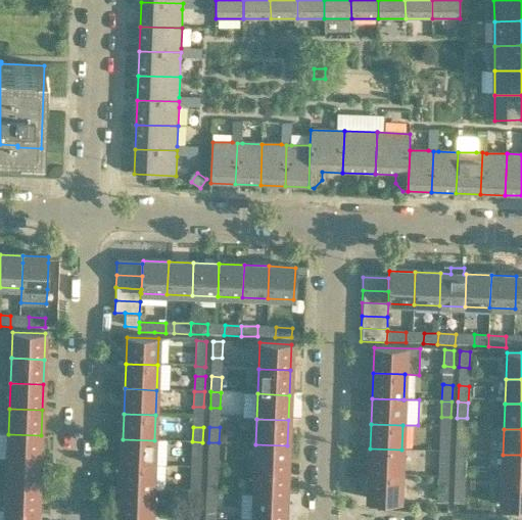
[(8,434),(7,460),(40,461),(41,435),(8,434)]
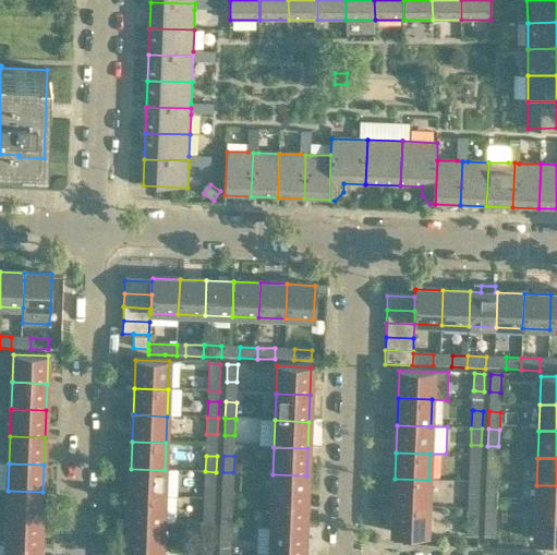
[(470,466),(469,482),(480,482),(481,466),(470,466)]
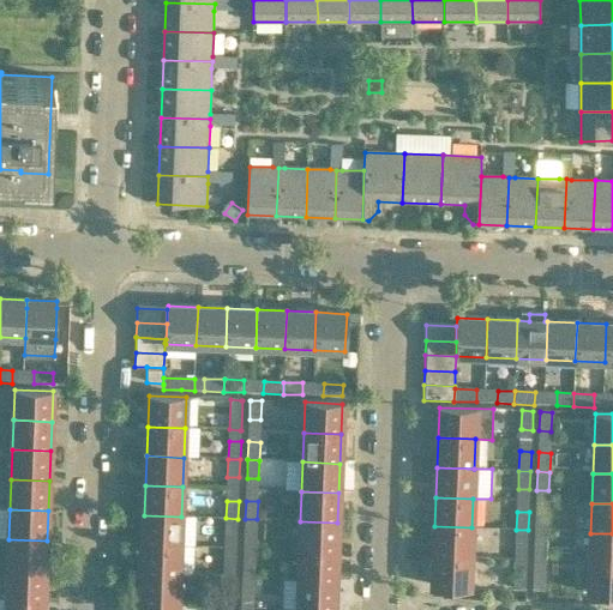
[(536,512),(535,530),(547,531),(548,513),(536,512)]
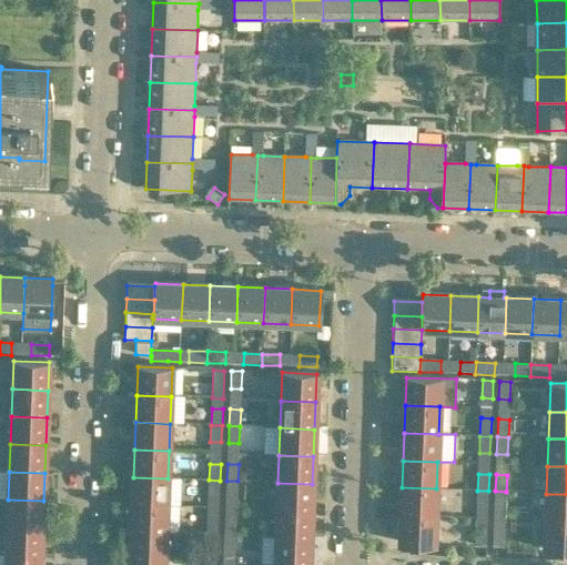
[(133,477),(132,505),(166,506),(168,478),(133,477)]
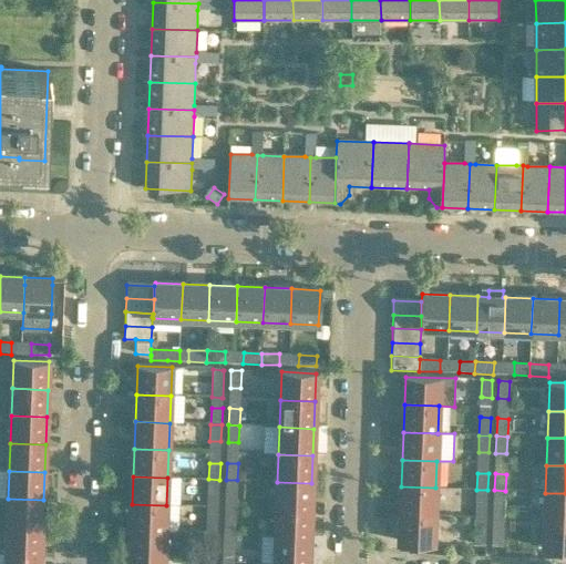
[(208,479),(208,495),(218,496),(219,480),(208,479)]
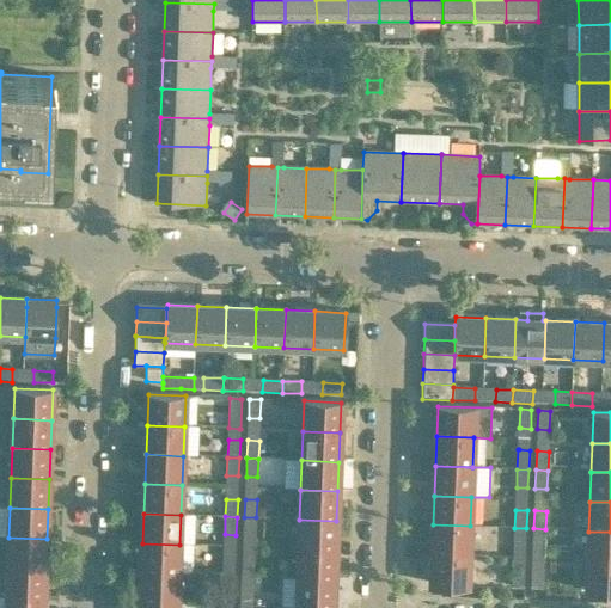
[(244,517),(244,535),(255,535),(256,517),(244,517)]
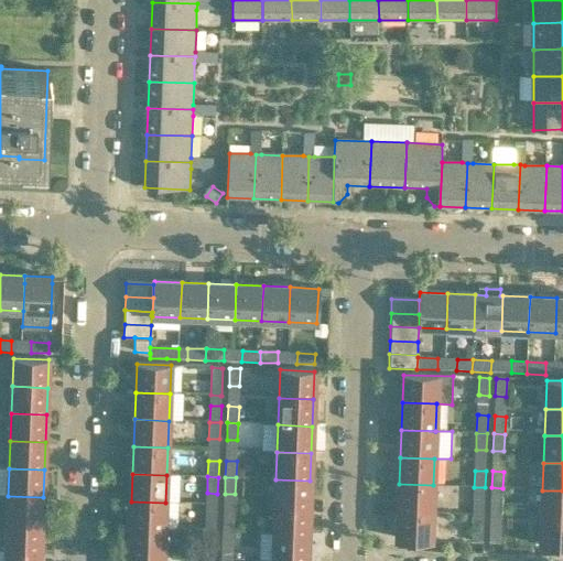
[(275,479),(274,507),(309,508),(310,481),(275,479)]
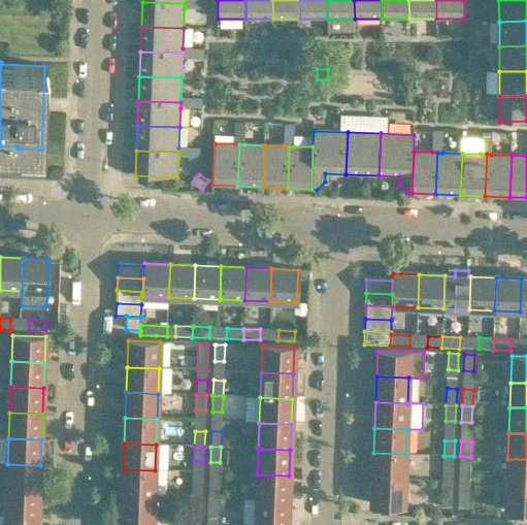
[(373,453),(372,479),(404,480),(405,454),(373,453)]
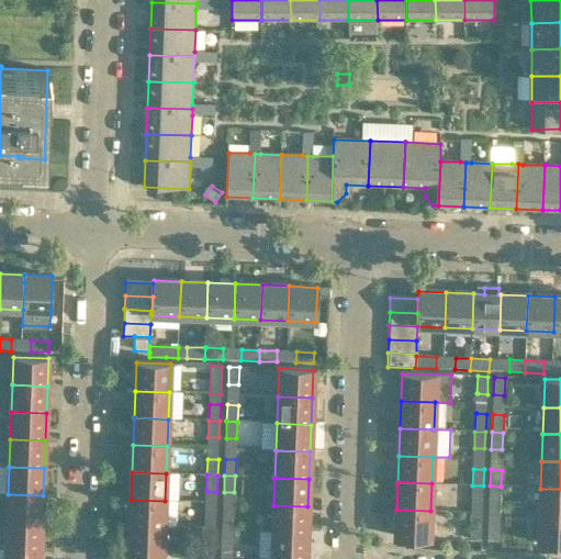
[(472,485),(472,502),(473,502),(482,502),(483,485),(472,485)]
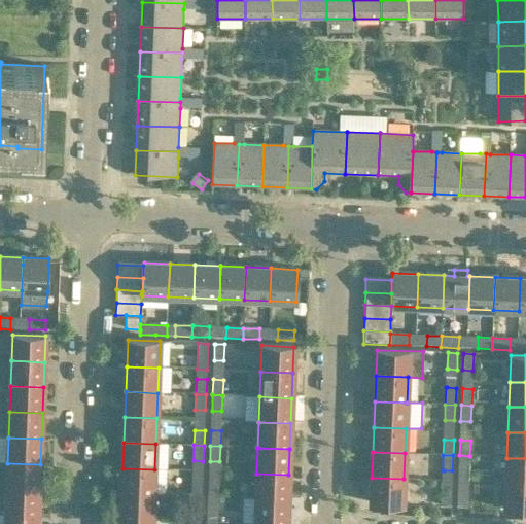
[(459,455),(458,470),(468,472),(469,456),(459,455)]
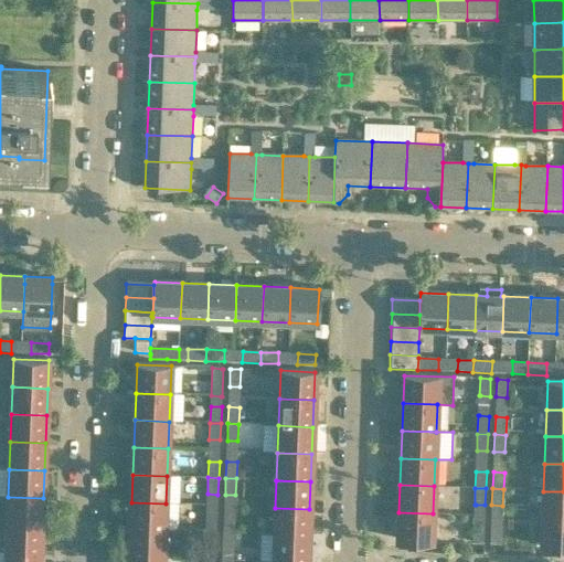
[(563,491),(543,491),(542,519),(563,519),(563,491)]
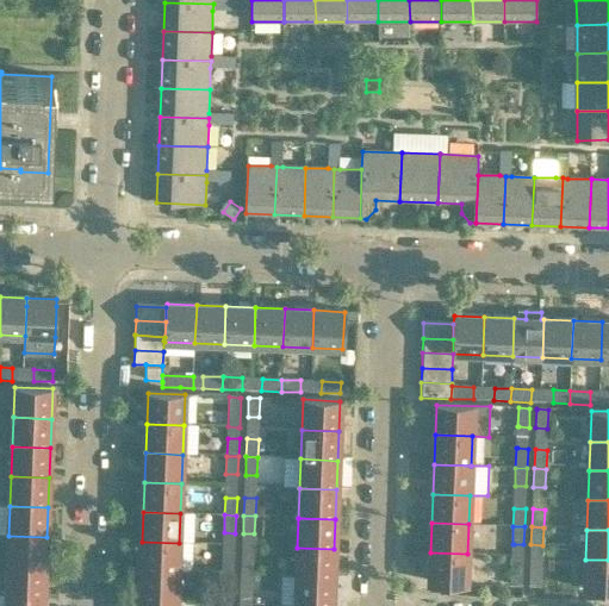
[(8,536),(7,564),(45,567),(47,537),(8,536)]
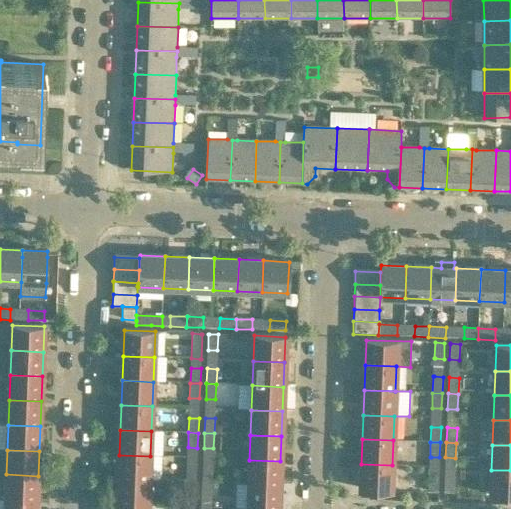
[(119,455),(118,479),(149,481),(150,456),(119,455)]
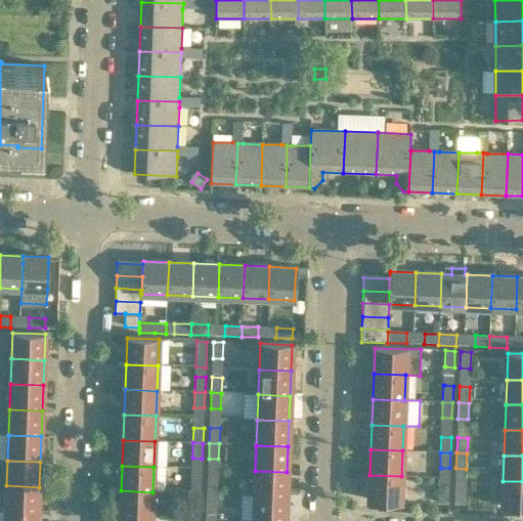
[(255,471),(254,496),(286,497),(287,472),(255,471)]
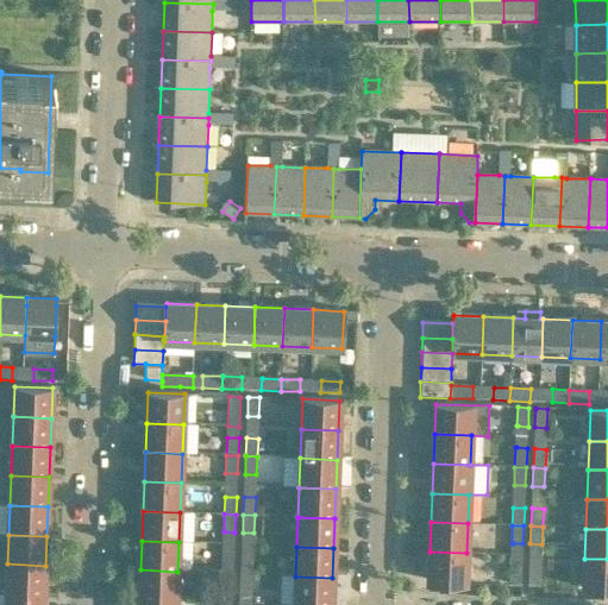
[(467,553),(430,552),(428,581),(467,583),(467,553)]
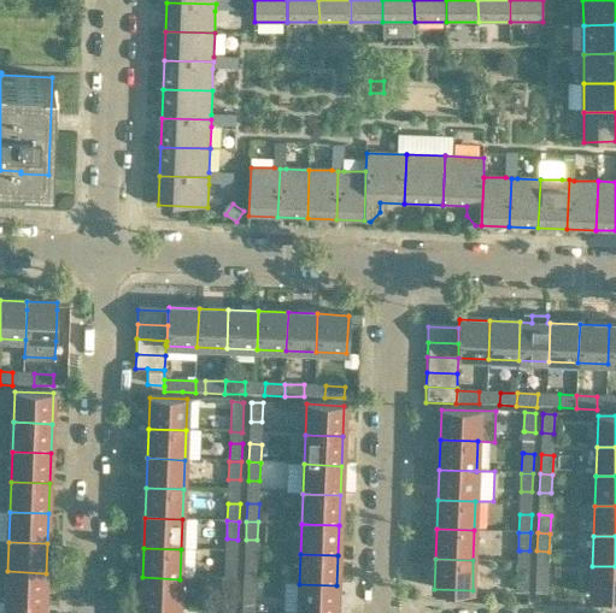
[(226,563),(224,581),(236,581),(238,563),(226,563)]
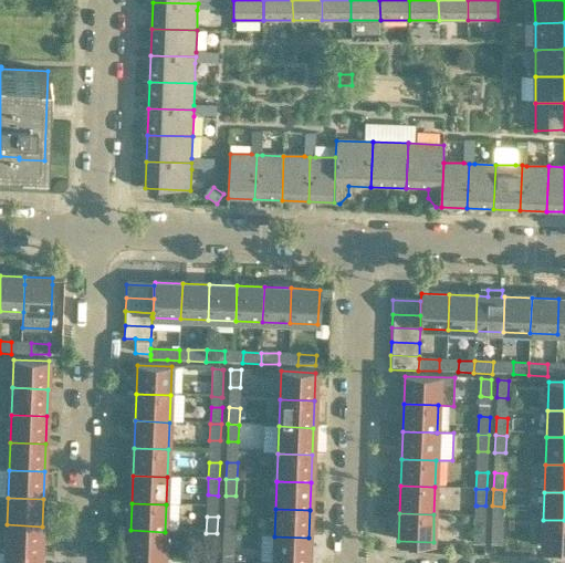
[(225,518),(223,534),(234,534),(236,518),(225,518)]
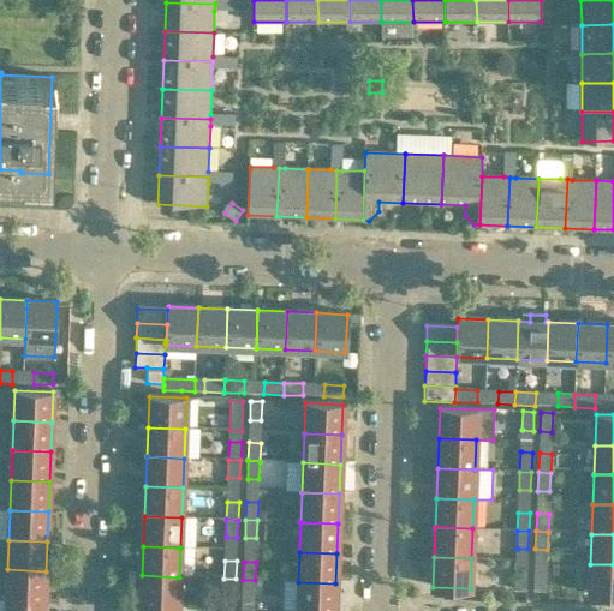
[(613,564),(590,564),(589,594),(613,594),(613,564)]
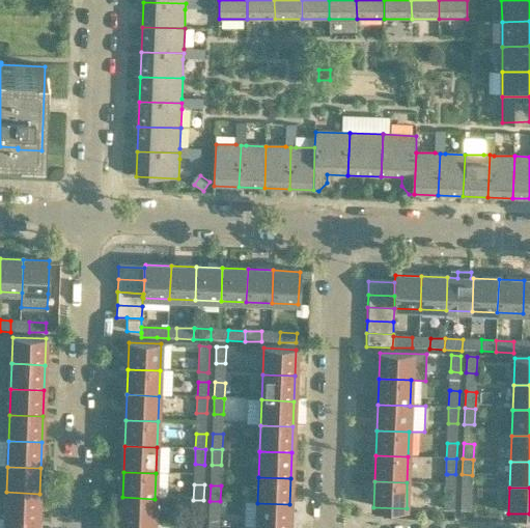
[(6,492),(5,518),(38,520),(39,494),(6,492)]
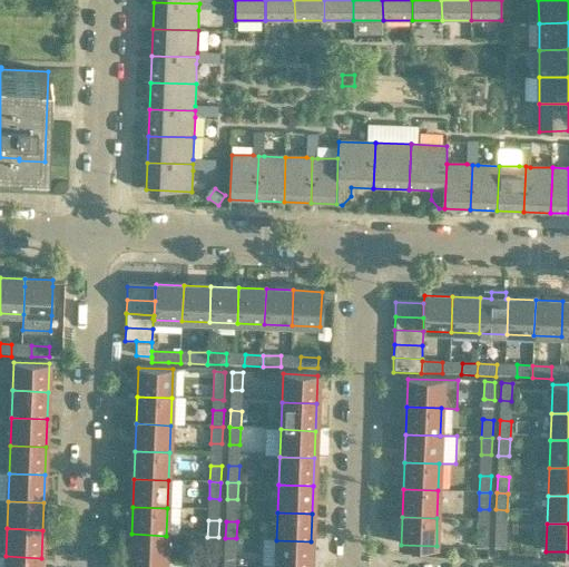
[(477,548),(488,548),(489,531),(478,531),(477,548)]
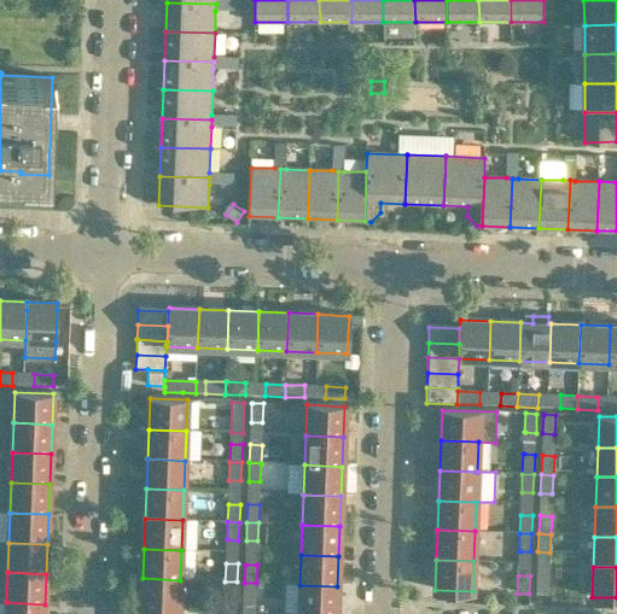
[(536,595),(547,595),(548,577),(537,576),(536,595)]
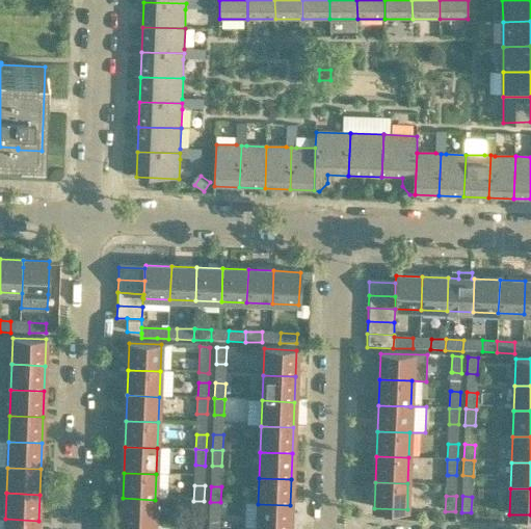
[(123,498),(122,524),(154,525),(155,500),(123,498)]
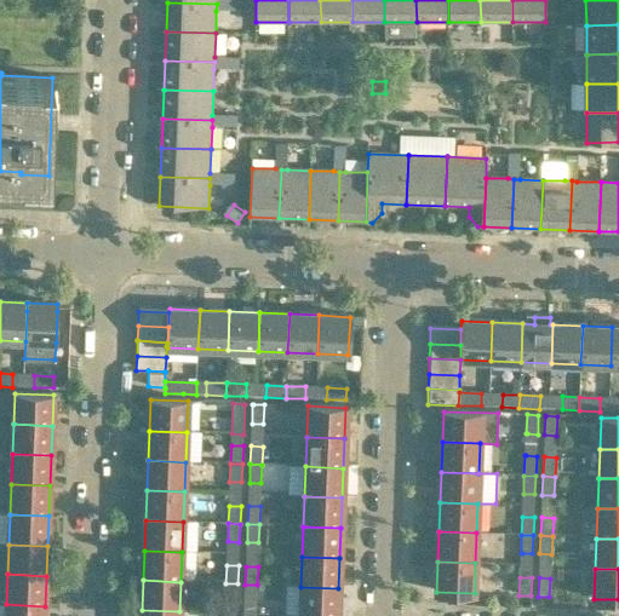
[(225,583),(225,602),(236,602),(238,583),(225,583)]
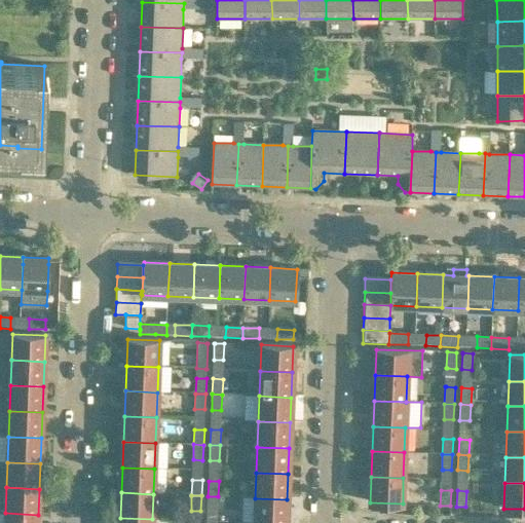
[(208,496),(208,512),(218,512),(218,496),(208,496)]
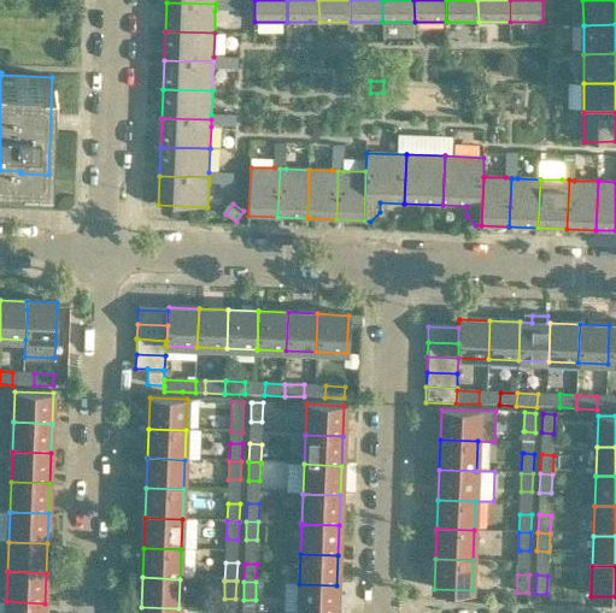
[(299,584),(298,612),(336,612),(336,585),(299,584)]
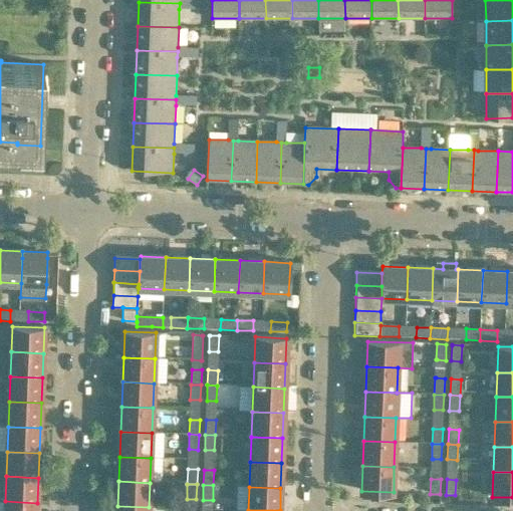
[(36,510),(37,503),(5,501),(4,510),(36,510)]
